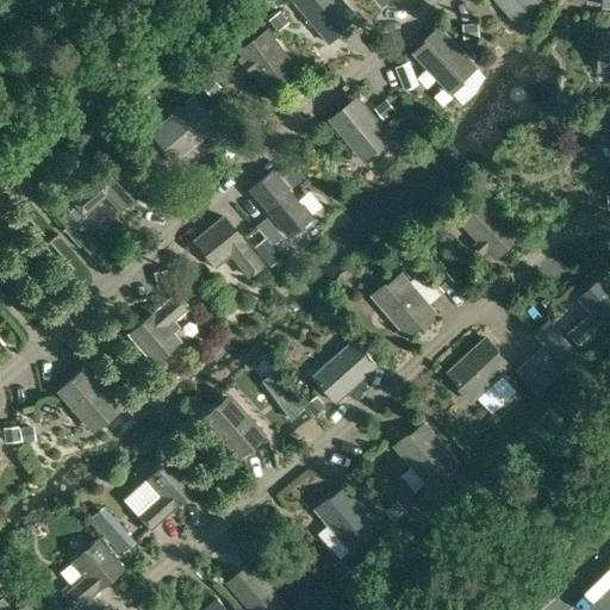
[(338,0),(296,0),(293,2),(328,44),(356,20),(338,0)]
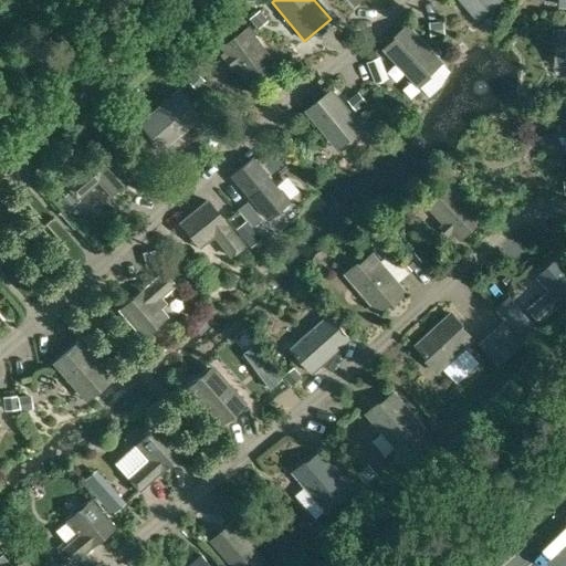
[(499,0),(456,0),(474,22),(500,1),(499,0)]
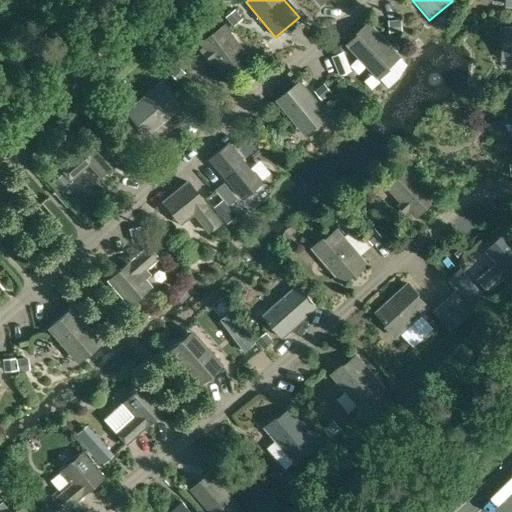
[(357,36),(346,46),(379,81),(402,60),(368,23),(356,35),(357,36)]
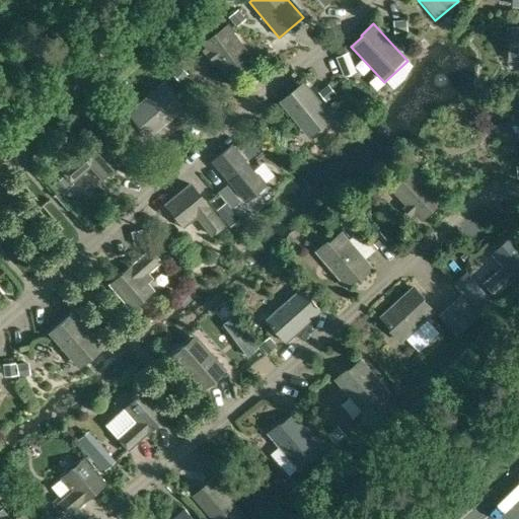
[(227,28),(202,48),(207,55),(204,58),(212,68),(215,65),(226,79),(250,60),(227,28)]
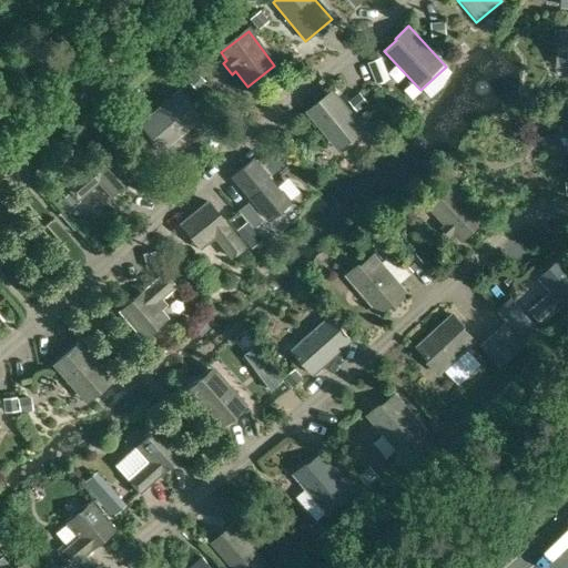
[(567,31),(559,31),(558,49),(557,49),(557,56),(555,56),(555,67),(567,66),(567,31)]
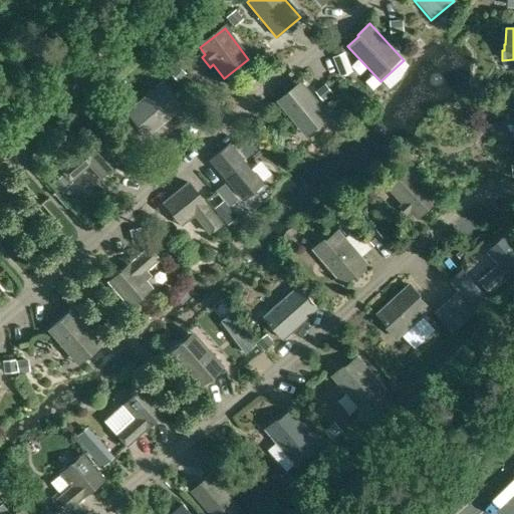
[(344,52),(332,56),(339,75),(352,70),(344,52)]
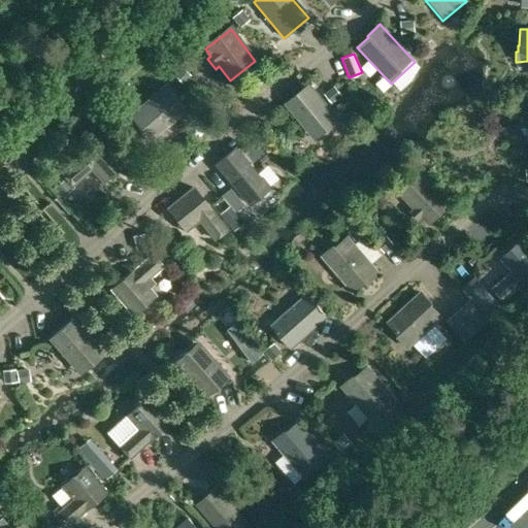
[(309,84),(284,103),(312,141),(338,121),(309,84)]
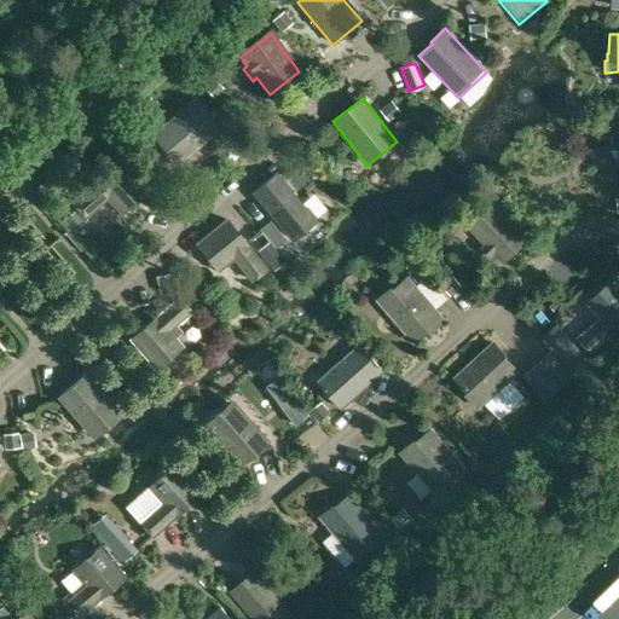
[(198,102),(150,142),(173,169),(221,128),(198,102)]
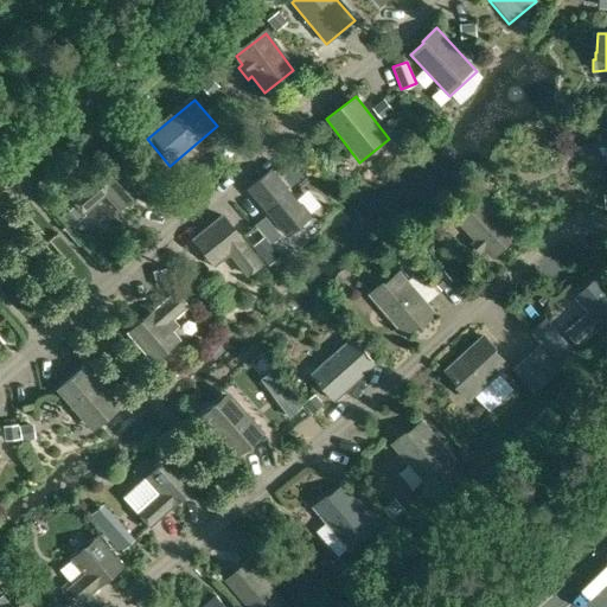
[(120,158),(70,200),(83,216),(107,196),(117,210),(145,186),(120,158)]
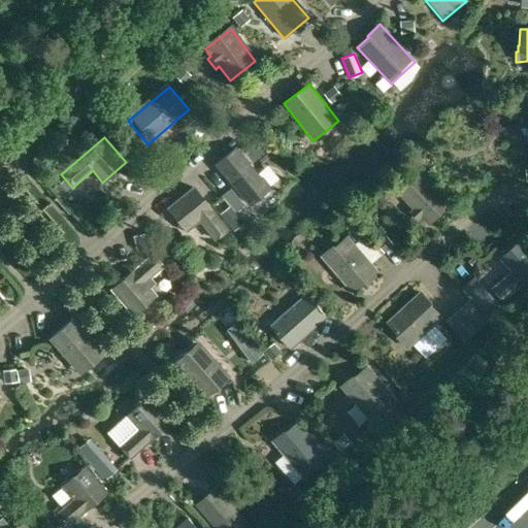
[(235,149),(213,166),(248,206),(269,189),(235,149)]
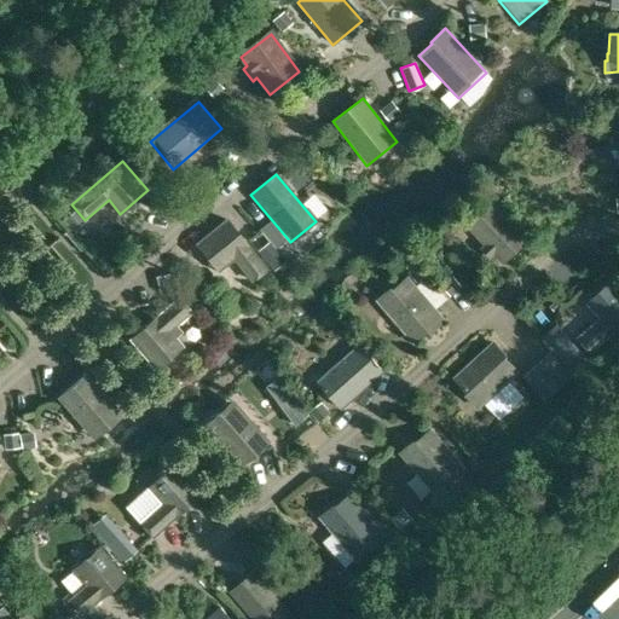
[(492,202),(464,229),(481,247),(479,248),(493,264),(496,262),(501,267),(528,241),(492,202)]
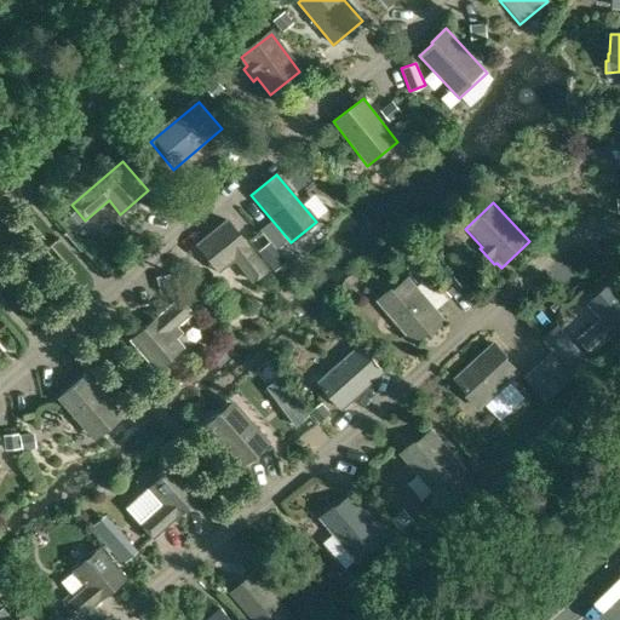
[(227,220),(194,246),(216,273),(231,259),(251,283),(268,270),(227,220)]
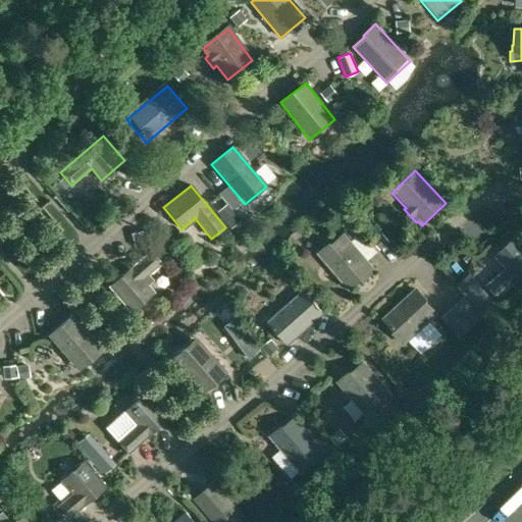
[(241,203),(227,187),(219,194),(232,210),(241,203)]
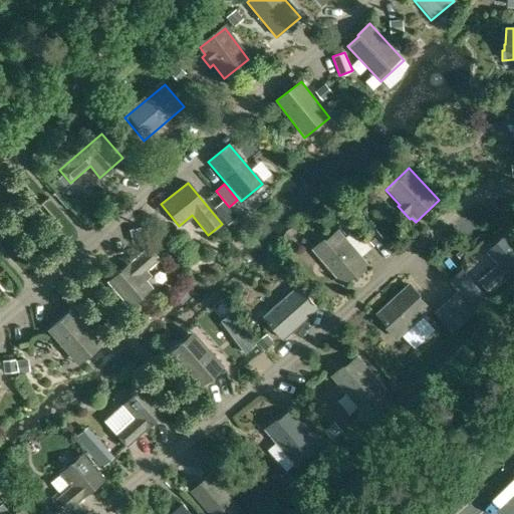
[(236,218),(223,201),(213,209),(226,225),(236,218)]
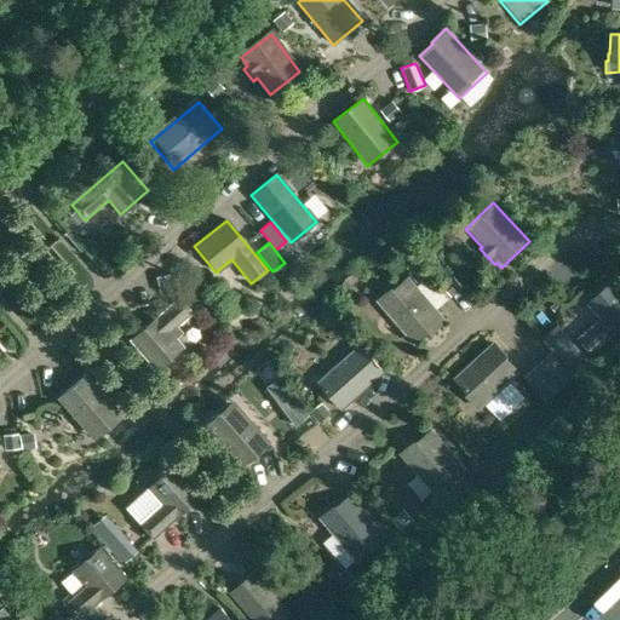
[(405,275),(375,300),(414,345),(443,320),(405,275)]
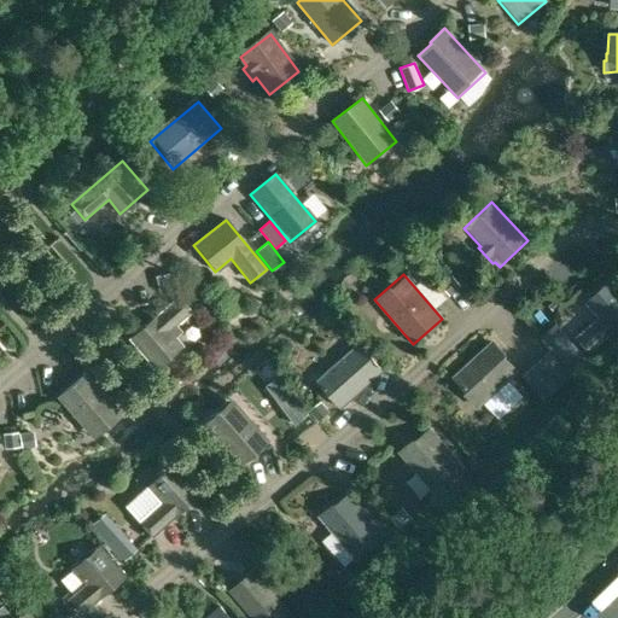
[(598,319),(575,338),(588,351),(617,324),(617,289),(610,280),(584,303),(598,319)]
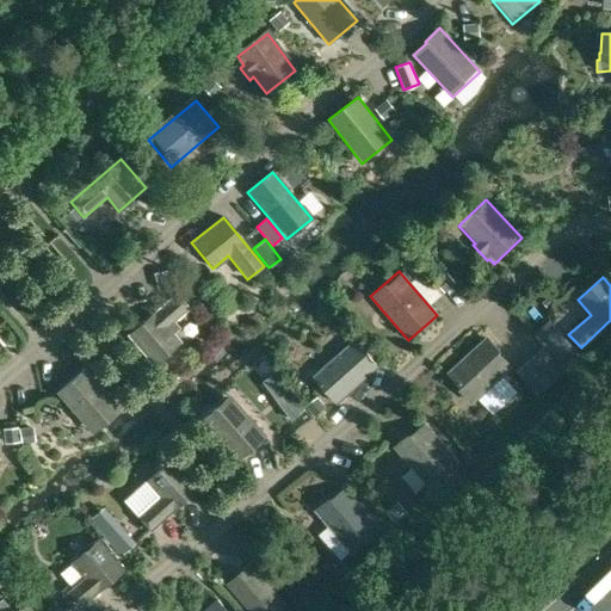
[(176,294),(128,335),(154,366),(179,344),(166,329),(190,309),(176,294)]
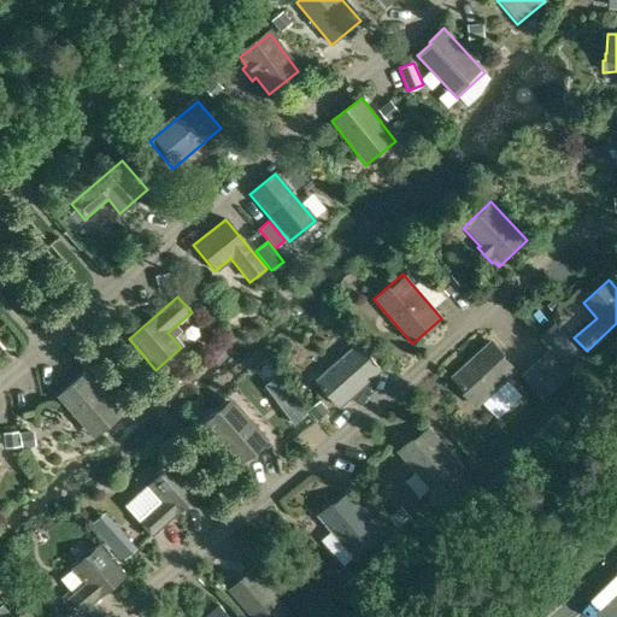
[(588,362),(554,324),(539,338),(573,376),(588,362)]
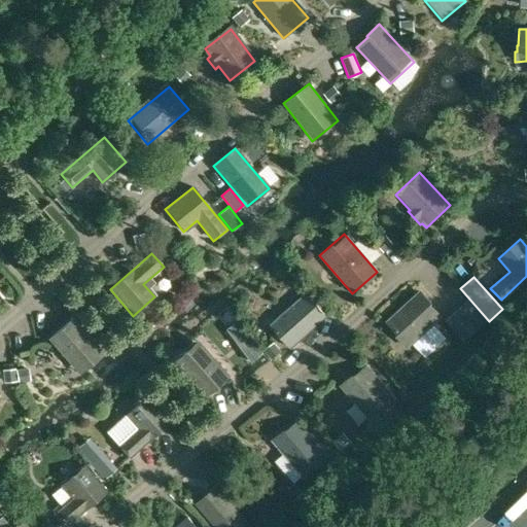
[(420,290),(385,321),(396,334),(395,335),(399,340),(398,341),(405,348),(442,314),(420,290)]
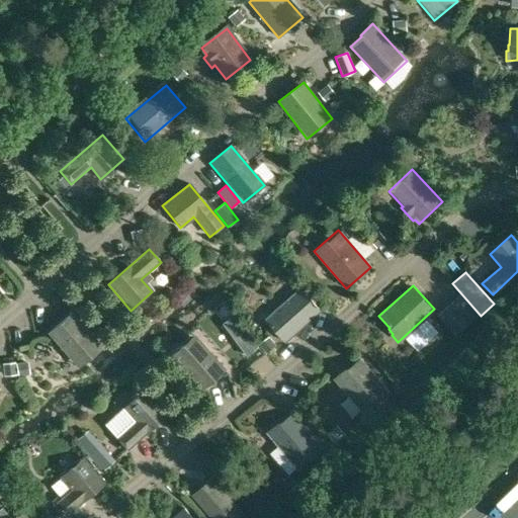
[(299,288),(265,319),(285,343),(320,312),(299,288)]
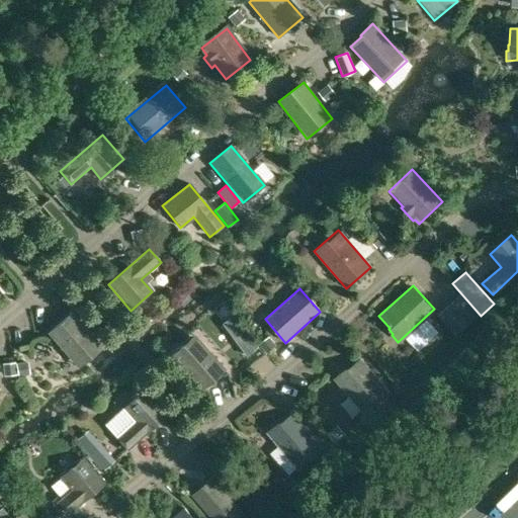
[(456,333),(463,326),(446,307),(438,314),(456,333)]
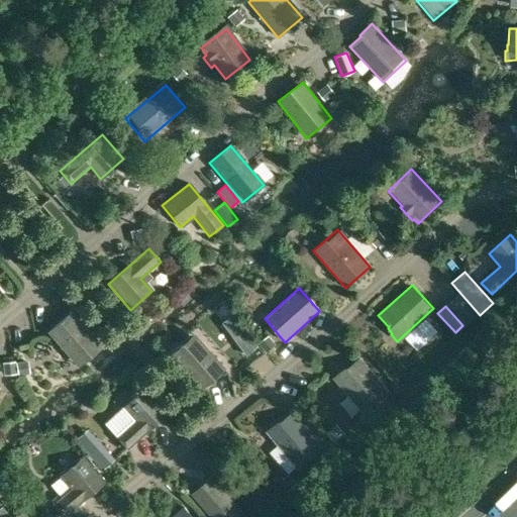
[(71,311),(47,331),(78,367),(101,346),(71,311)]
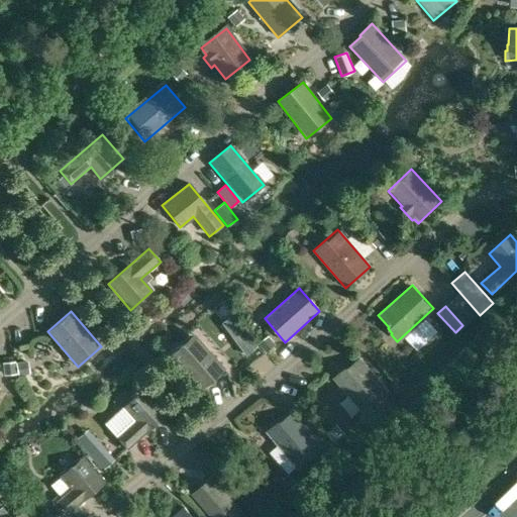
[(248,333),(236,342),(245,355),(257,346),(248,333)]
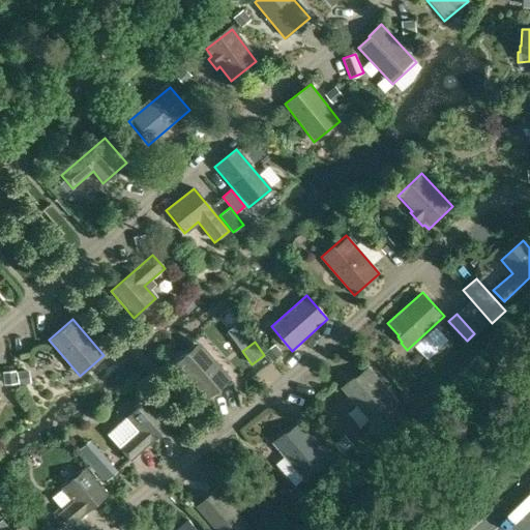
[(198,344),(175,364),(206,400),(230,379),(198,344)]
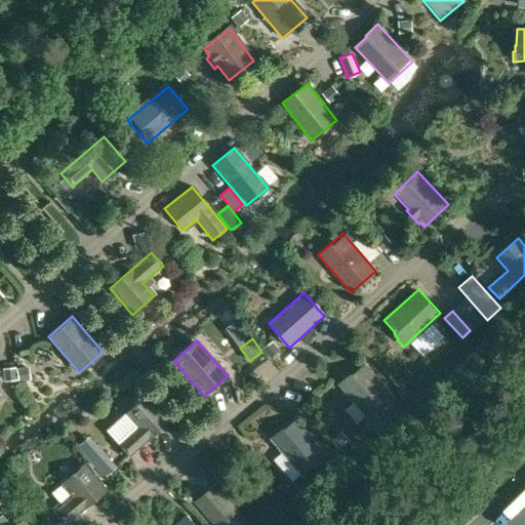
[(394,400),(364,365),(351,375),(350,374),(346,378),(344,377),(336,384),(369,421),(394,400)]
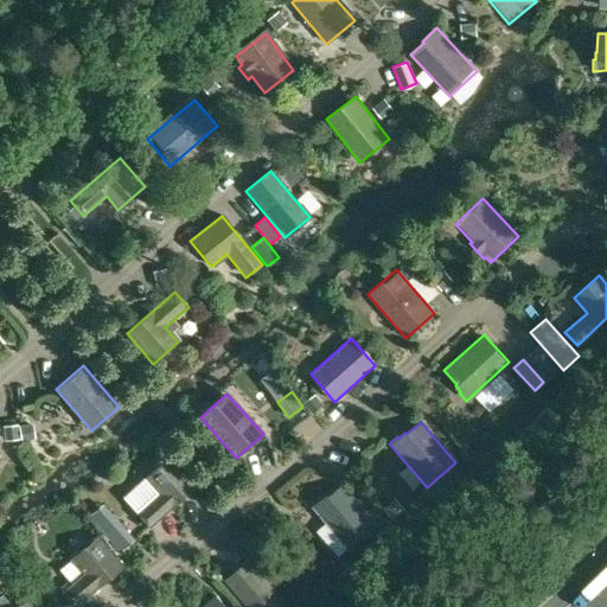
[(155,494),(134,512),(149,530),(197,489),(170,457),(144,479),(155,494)]
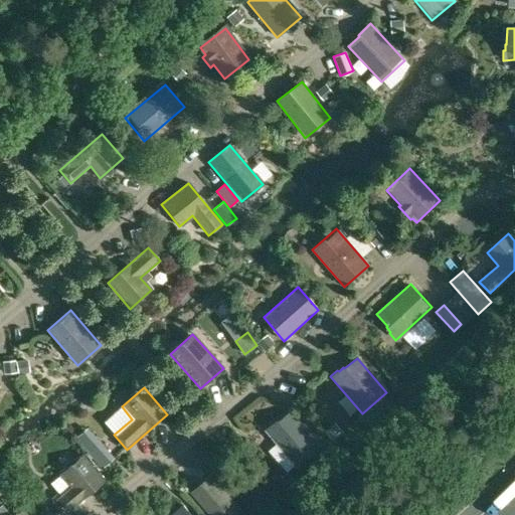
[(320,447),(291,412),(279,422),(278,421),(273,425),(272,423),(265,430),(296,468),(320,447)]
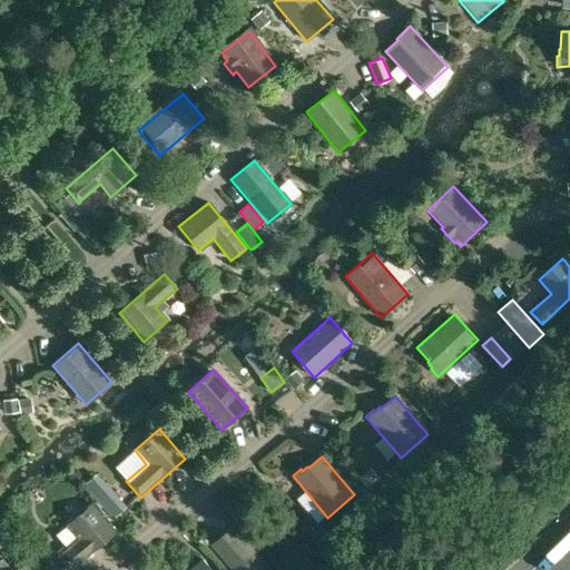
[(109,490),(98,501),(114,518),(125,507),(109,490)]
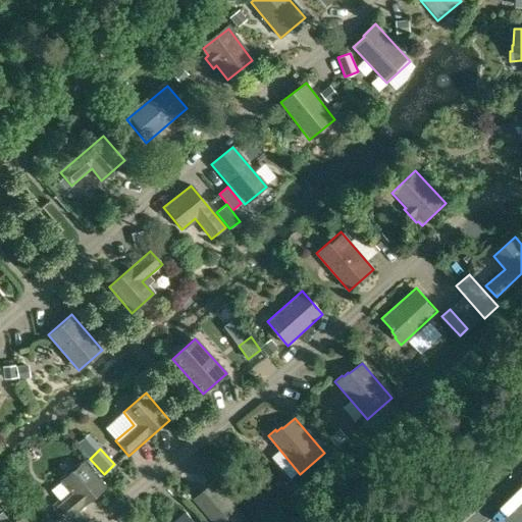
[(70,493),(52,509),(63,521),(66,521),(106,488),(83,462),(60,481),(70,493)]
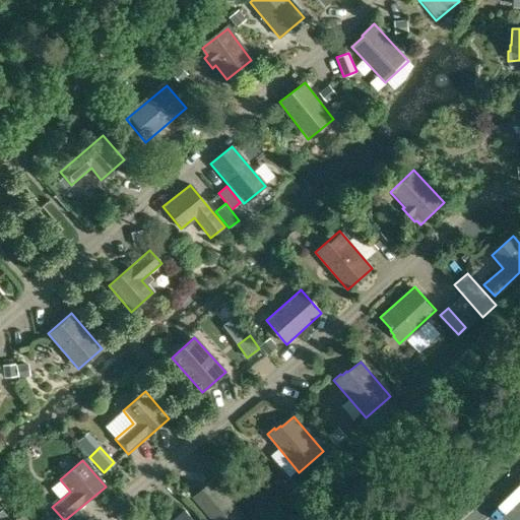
[(205,488),(194,498),(212,519),(249,519),(251,519),(216,478),(213,480),(210,480),(205,484),(205,488)]
